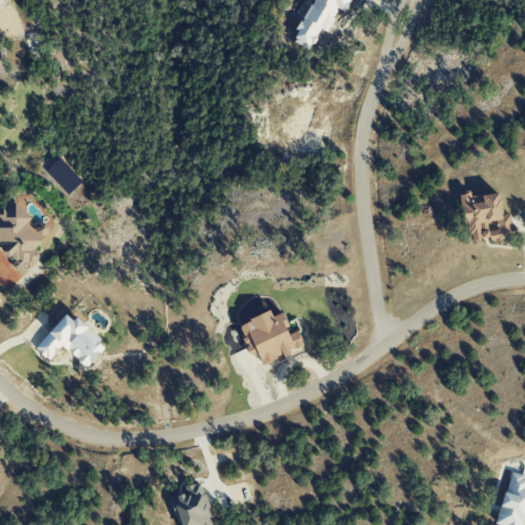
[(349,0),(310,0),(291,41),(310,49),(319,28),(326,31),(337,8),(345,11),(349,0)]
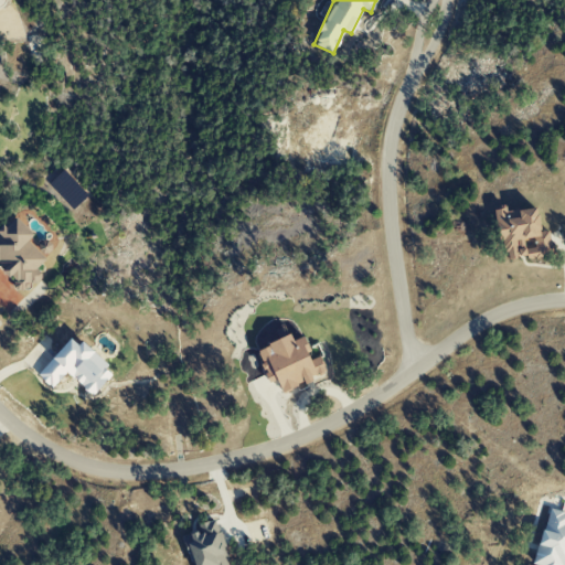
[(502,258),(526,256),(526,257),(552,255),(548,230),(539,231),(536,206),(505,210),(505,208),(497,209),(502,258)]
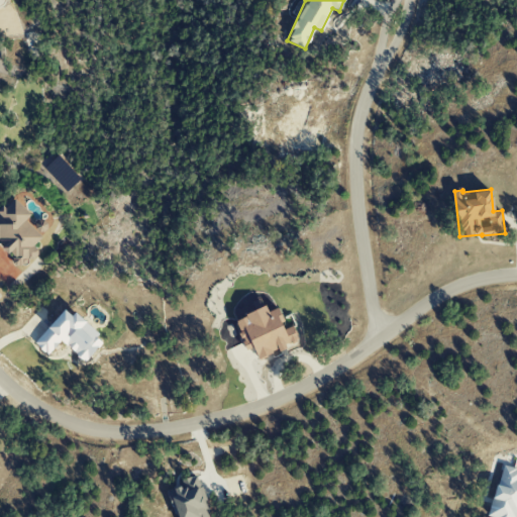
[(0,243),(3,246),(1,248),(7,255),(11,251),(12,252),(11,253),(14,257),(11,260),(12,262),(11,264),(14,268),(18,267),(19,269),(21,266),(25,266),(26,265),(27,261),(32,262),(37,255),(37,250),(32,247),(40,237),(24,221),(30,215),(13,199),(4,209),(2,206),(0,208),(0,243)]
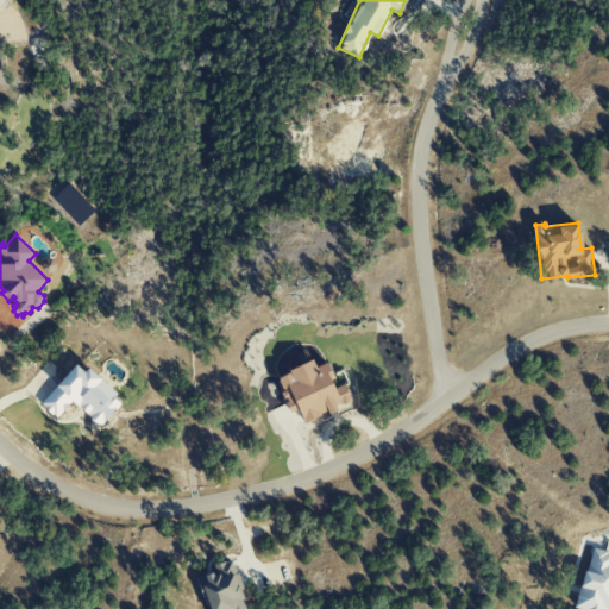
[(303,422),(337,410),(336,406),(350,401),(344,382),(336,385),(326,362),(315,366),(313,360),(275,375),(289,412),(297,409),(303,422)]
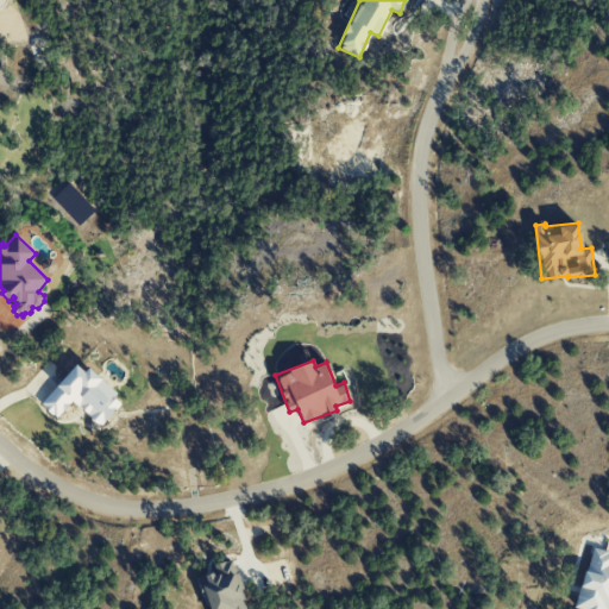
[(39,403),(55,418),(61,410),(61,412),(70,401),(99,426),(119,403),(112,396),(115,393),(88,368),(83,372),(75,364),(39,403)]
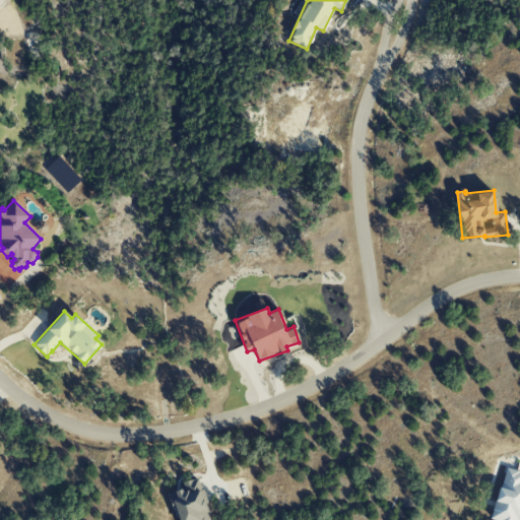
[(519,519),(519,471),(503,467),(491,518),(496,519),(519,519)]
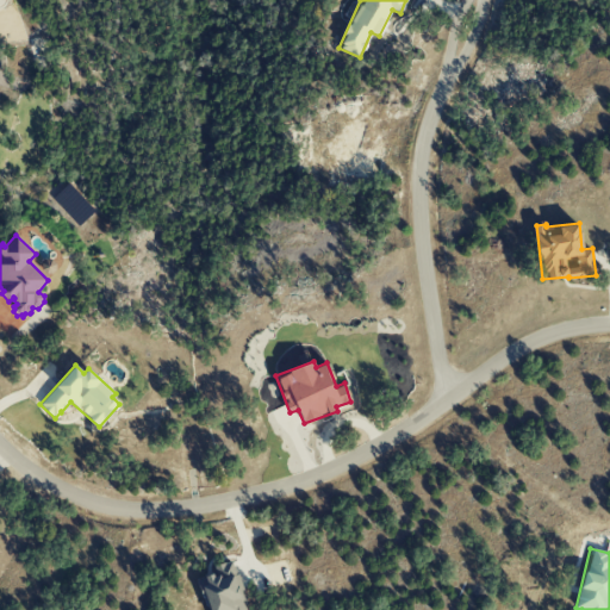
[(207,609),(244,609),(230,560),(213,566),(216,573),(199,578),(207,609)]
